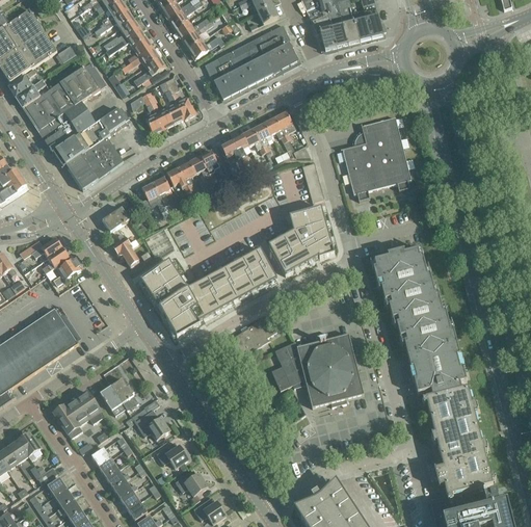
[(88,0),(81,5),(83,9),(97,0),(88,0)]
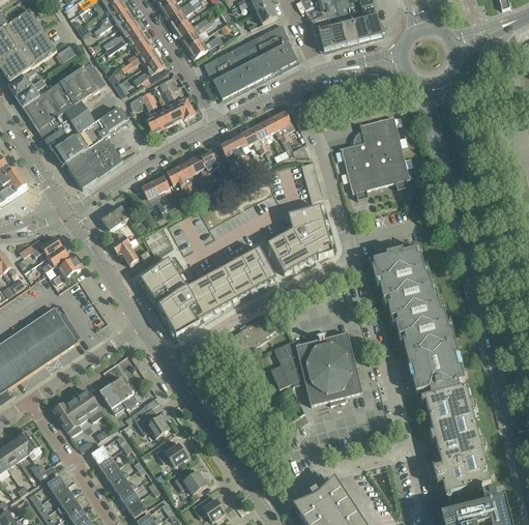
[(103,2),(107,7),(117,0),(96,0),(83,9),(86,12),(103,2)]
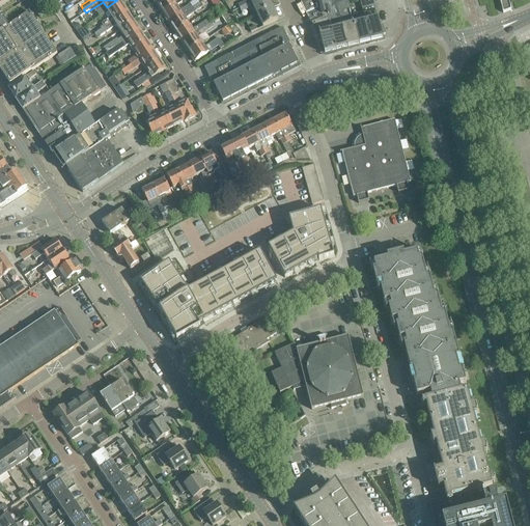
[(90,25),(93,30),(127,7),(121,0),(117,0),(107,7),(110,14),(102,19),(101,18),(90,25)]
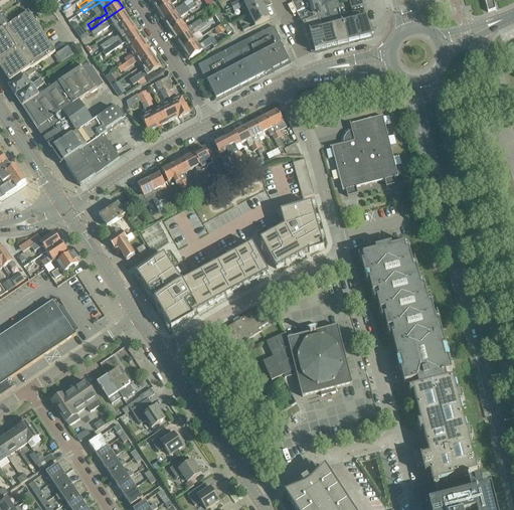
[(151,0),(157,10),(170,1),(169,0),(151,0)]
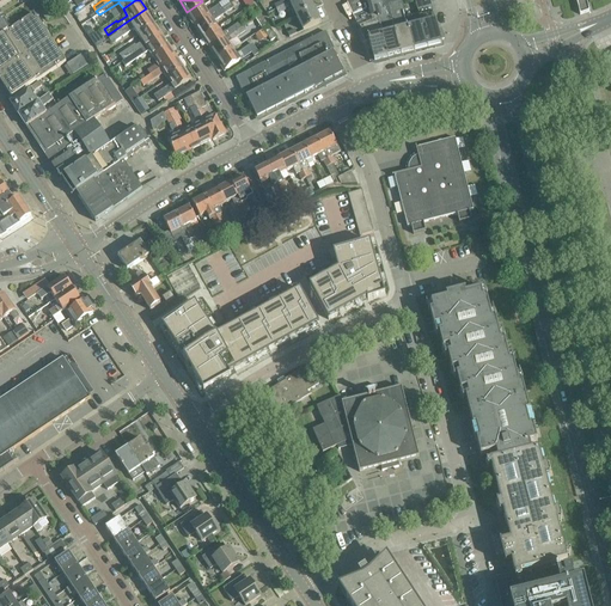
[(215,0),(207,6),(202,1),(187,12),(194,22),(221,4),(219,0),(215,0)]
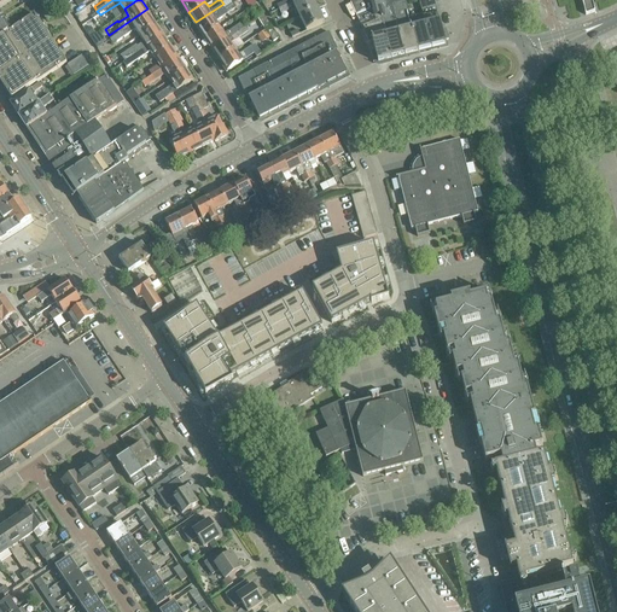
[(223,5),(196,23),(203,34),(220,23),(215,16),(217,15),(232,5),(234,4),(232,0),(228,0),(223,5)]
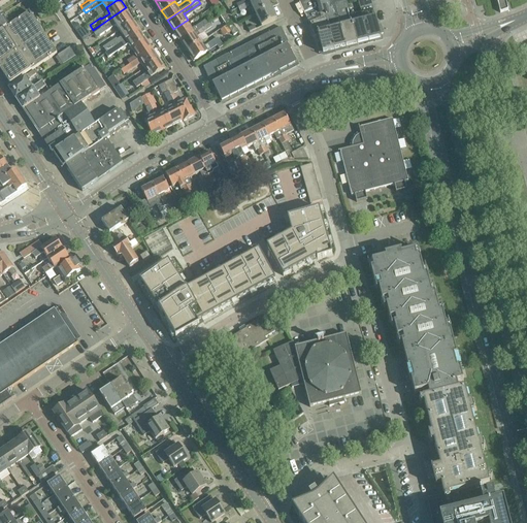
[(212,2),(218,10),(223,6),(219,0),(216,0),(212,2)]
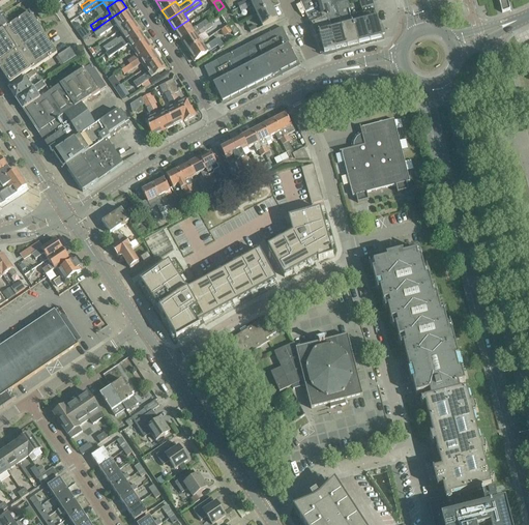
[(252,0),(257,10),(271,4),(269,0),(252,0)]
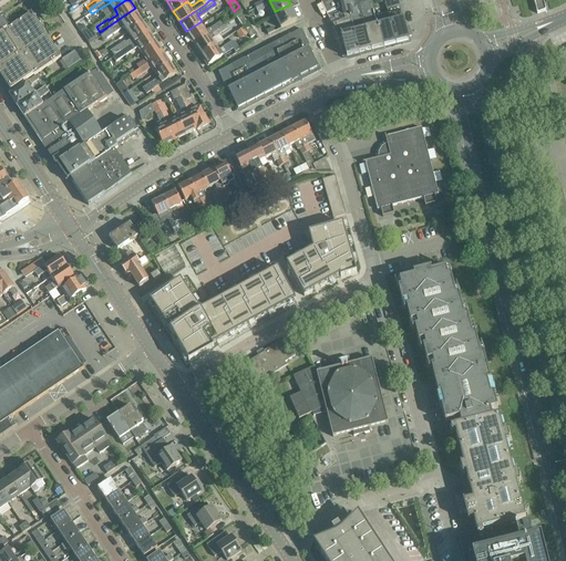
[(333,0),(323,4),(337,34),(340,33),(343,43),(342,45),(343,51),(348,54),(356,52),(357,50),(358,50),(358,49),(350,18),(345,0),(333,0)]
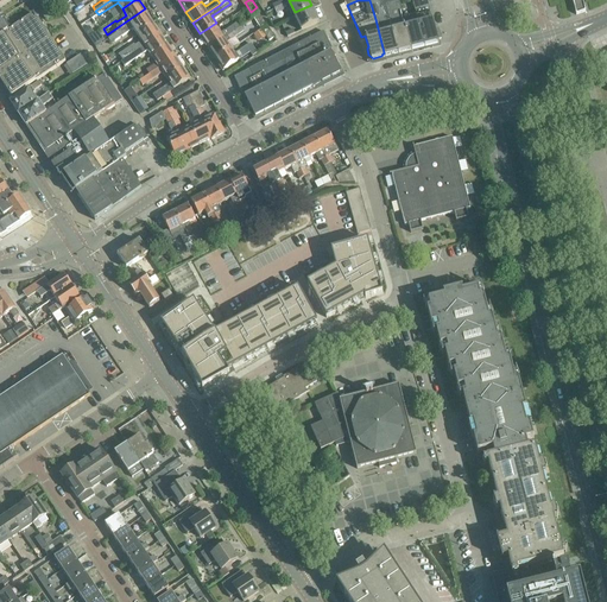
[(370,0),(375,19),(384,52),(397,50),(389,17),(384,0),(370,0)]
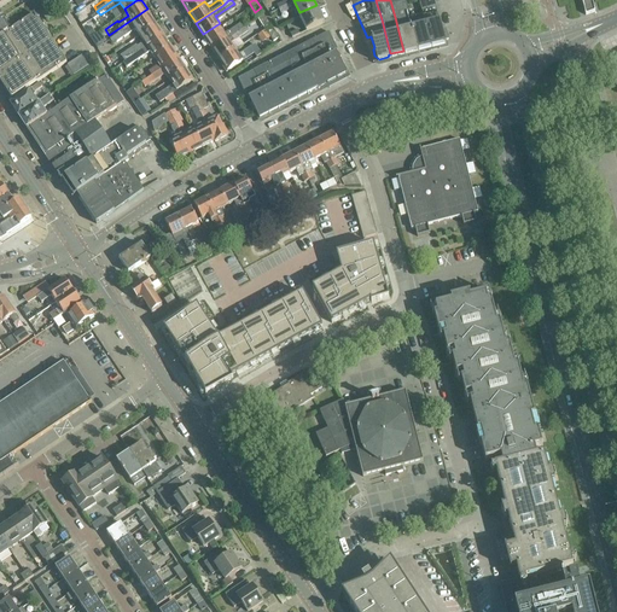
[(390,0),(395,17),(403,51),(417,47),(418,47),(408,13),(405,0),(390,0)]
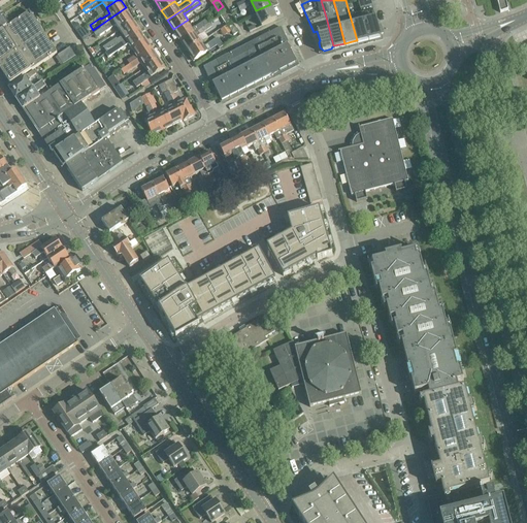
[(358,0),(360,8),(367,37),(373,35),(380,34),(379,30),(382,29),(382,26),(380,21),(376,22),(370,0),(358,0)]
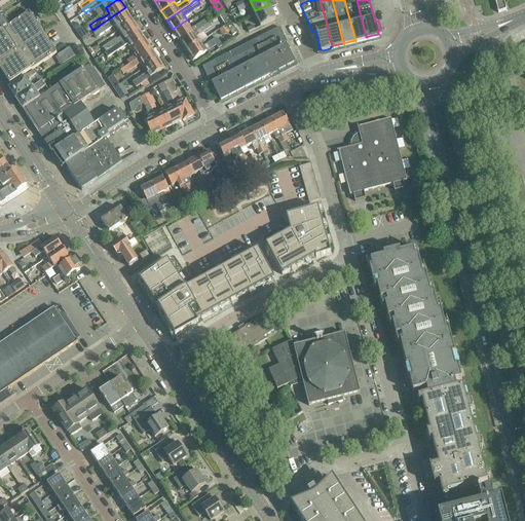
[(269,4),(255,10),(260,23),(275,16),(269,4)]
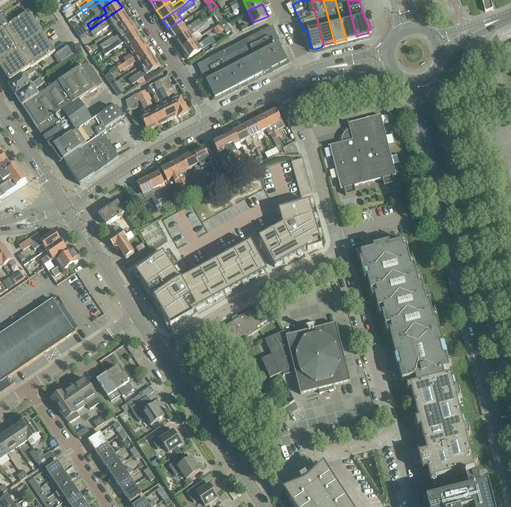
[(8,20),(0,25),(0,63),(9,77),(55,47),(28,7),(8,20)]
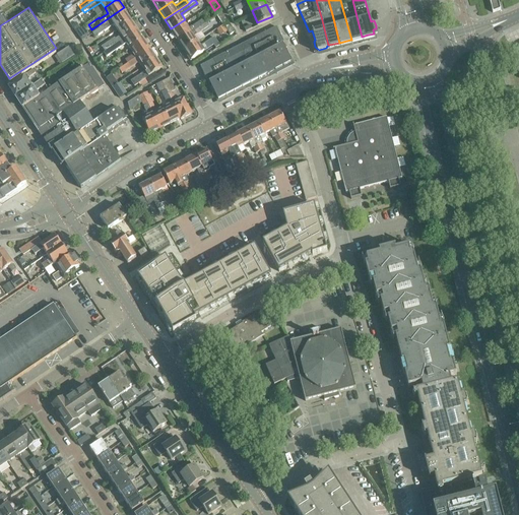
[(113,21),(117,26),(130,17),(124,7),(91,29),(94,34),(113,21)]
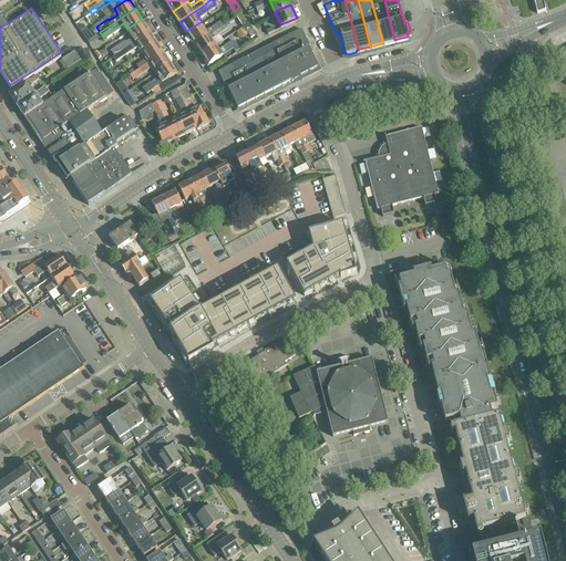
[(247,20),(240,9),(236,12),(243,23),(247,20)]
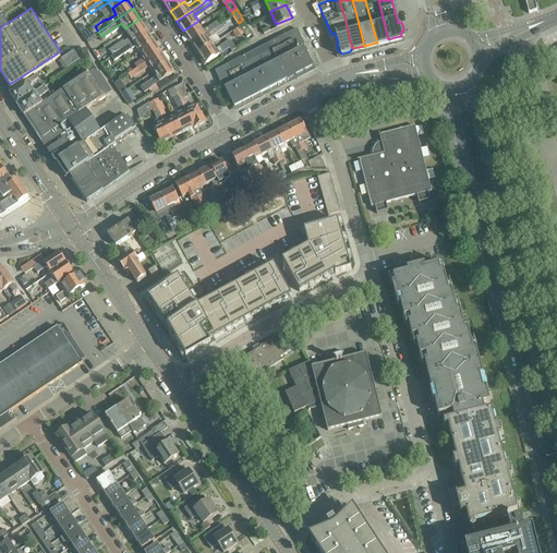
[(380,9),(368,12),(377,43),(388,39),(380,9)]
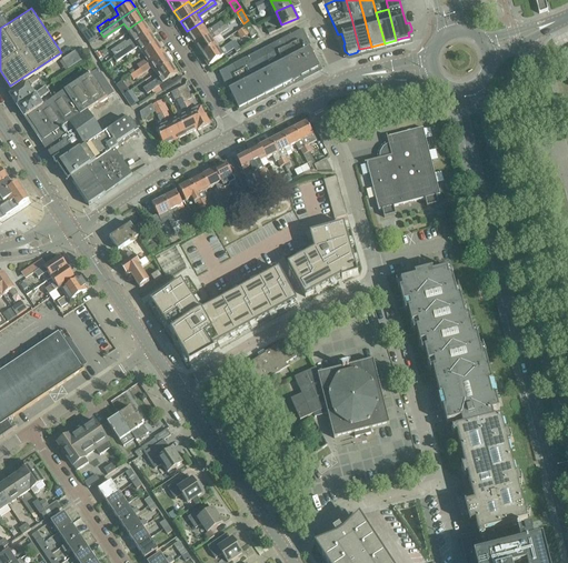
[(0,28),(9,22),(2,11),(0,12),(0,28)]
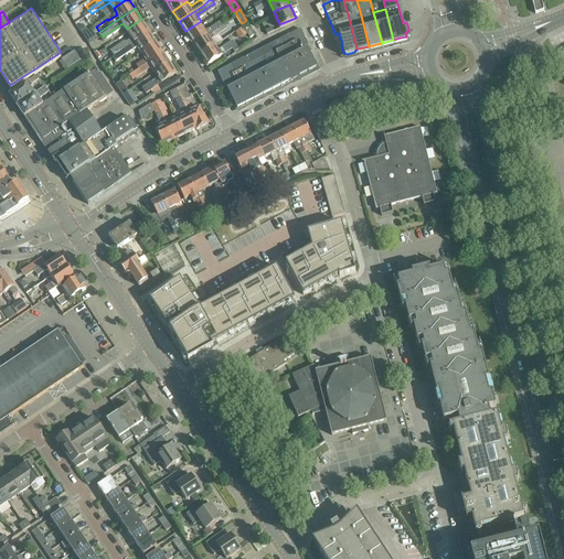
[(185,31),(192,41),(208,31),(223,21),(220,17),(204,27),(201,21),(185,31)]
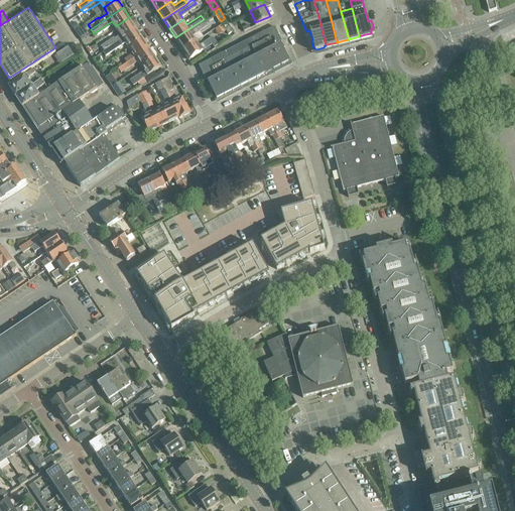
[(189,28),(175,37),(181,46),(196,37),(192,32),(207,23),(211,20),(208,16),(204,19),(189,28)]
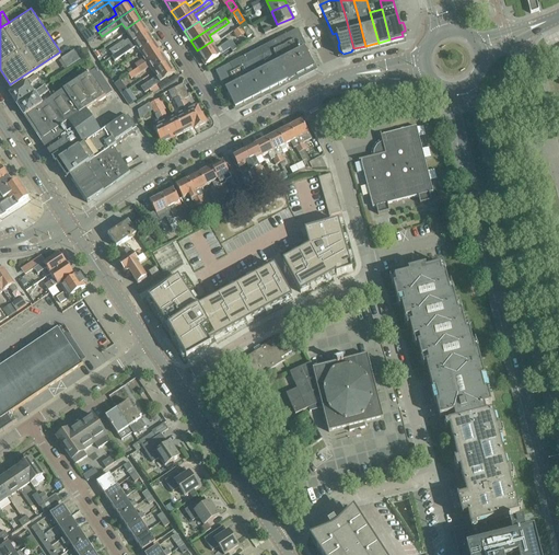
[(123,37),(107,47),(112,53),(147,29),(140,19),(126,29),(129,33),(123,37)]
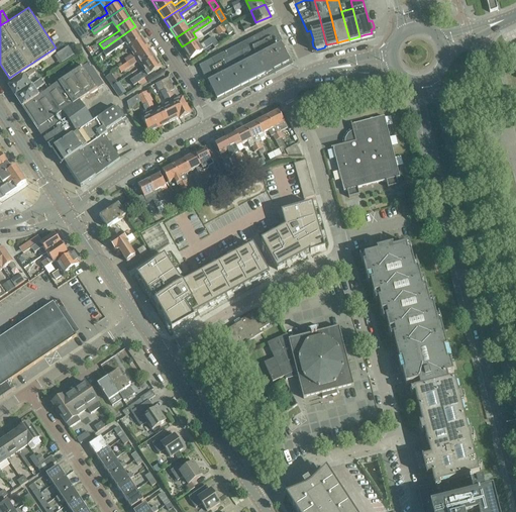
[(221,21),(227,30),(232,27),(226,18),(221,21)]
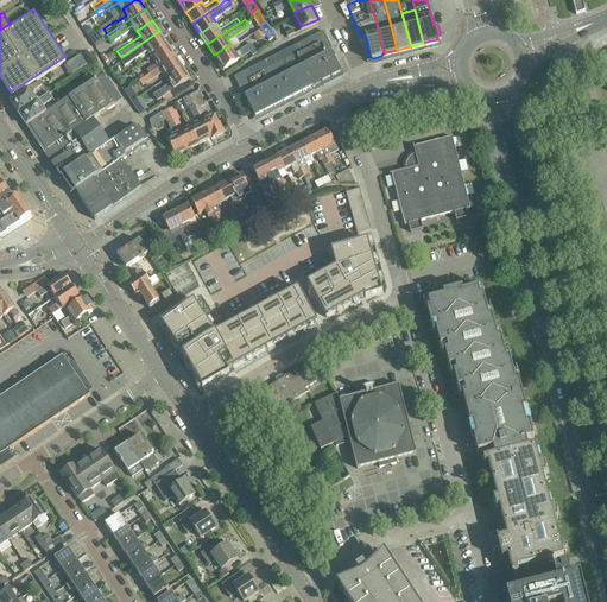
[(322,26),(261,57),(279,92),(280,92),(283,97),(340,68),(329,45),(332,44),(330,42),(329,40),(322,26)]
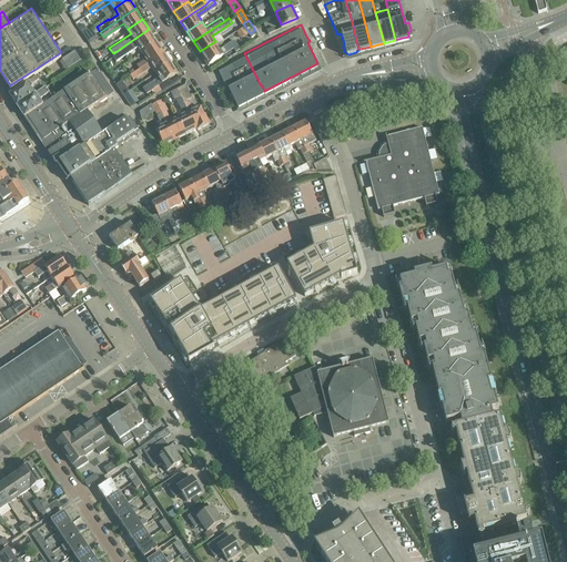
[(135,41),(141,49),(157,39),(149,29),(113,53),(115,58),(134,44),(133,43),(135,41)]
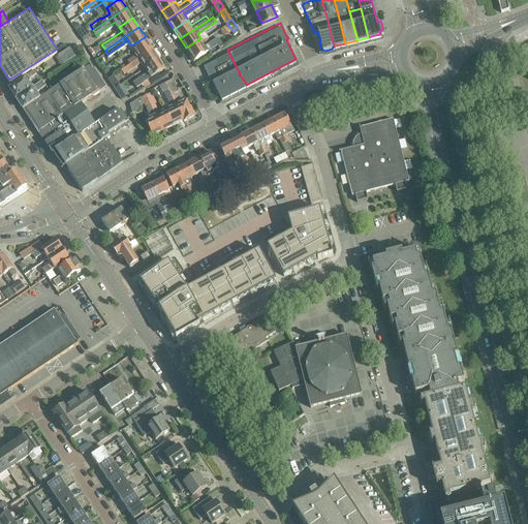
[(200,38),(186,48),(192,58),(216,41),(219,44),(222,42),(218,35),(205,44),(200,38)]
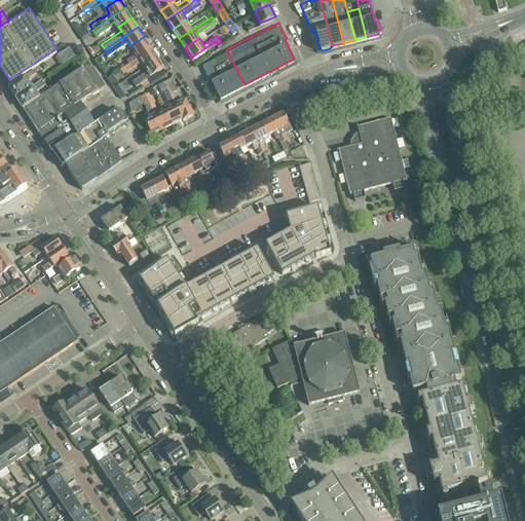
[(125,56),(128,60),(150,45),(145,36),(130,45),(136,52),(133,54),(132,52),(125,56)]
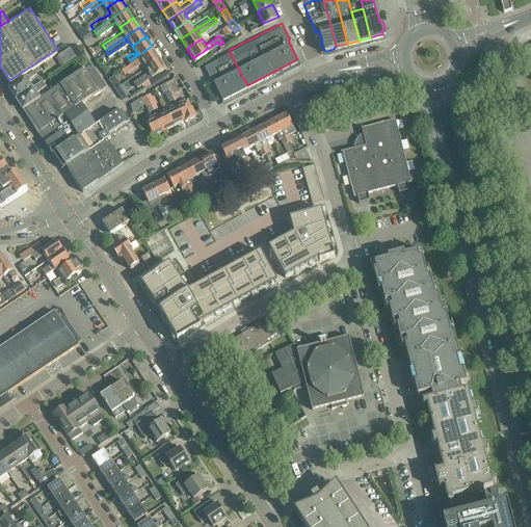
[(70,44),(57,52),(62,60),(75,52),(70,44)]
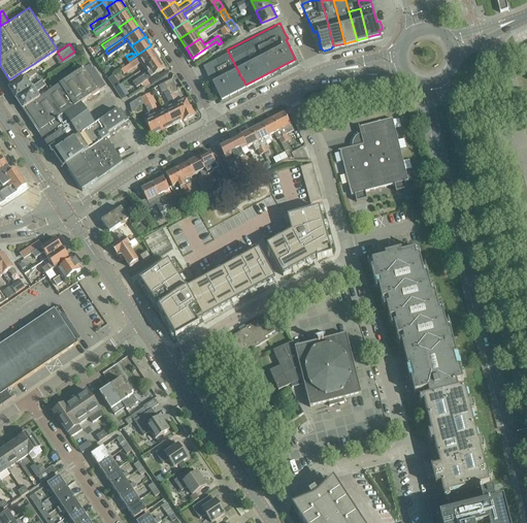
[(139,59),(143,64),(158,55),(151,45),(129,60),(120,66),(123,70),(139,59)]
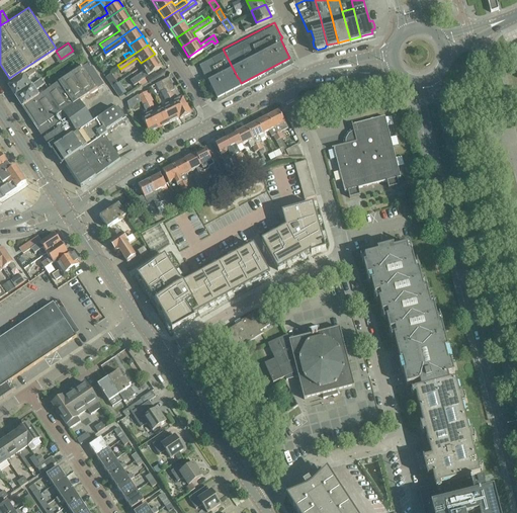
[(238,78),(223,49),(198,62),(205,75),(206,77),(217,96),(241,83),(239,78),(238,78)]
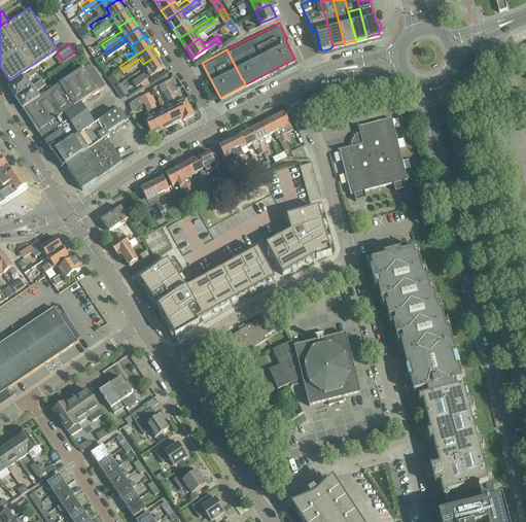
[(137,75),(132,78),(135,83),(140,80),(142,83),(149,79),(147,75),(164,65),(158,55),(143,64),(146,69),(137,75)]
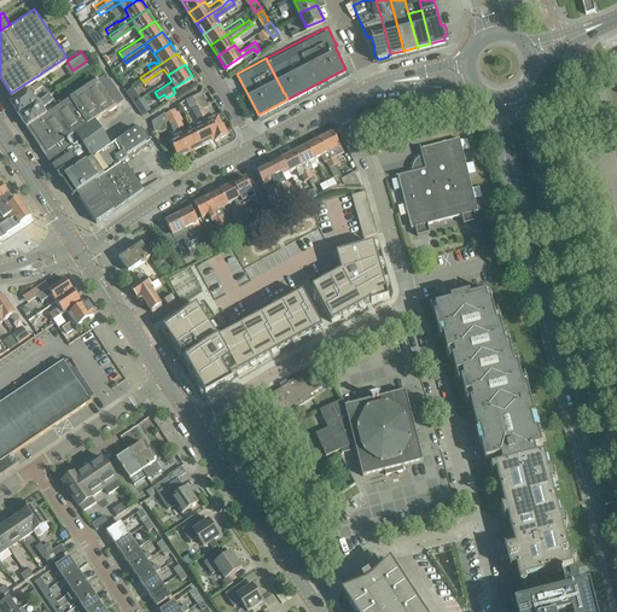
[(83,141),(92,153),(110,141),(93,116),(122,97),(104,70),(45,110),(27,122),(27,123),(29,122),(47,151),(51,155),(50,158),(53,163),(63,157),(62,155),(83,141)]
